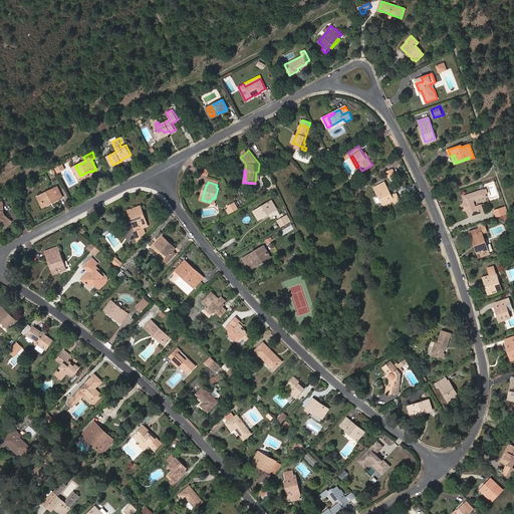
[(396,193),(392,195),(384,182),(374,187),(384,205),(394,200),(395,202),(399,199),(396,193)]
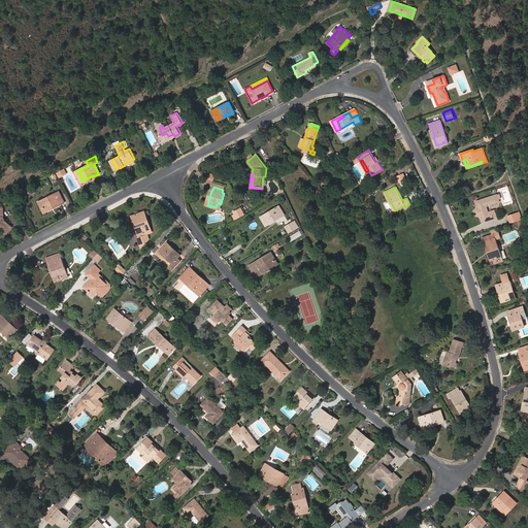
[(43,213),(64,203),(59,192),(37,202),(43,213)]
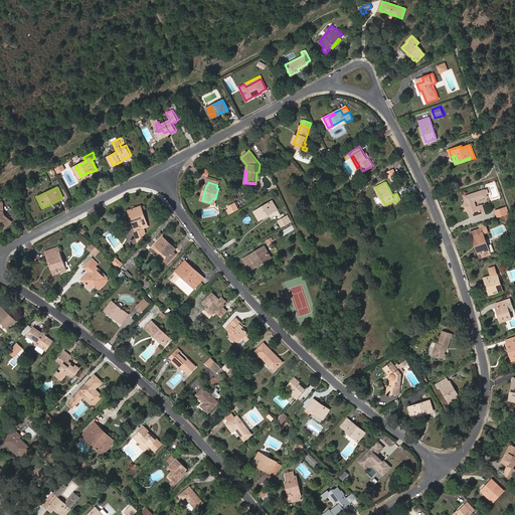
[(477,206),(475,200),(488,196),(485,189),(465,196),(468,203),(467,204),(466,205),(466,206),(466,207),(467,208),(469,209),(470,209),(472,216),(483,212),(480,205),(477,206)]
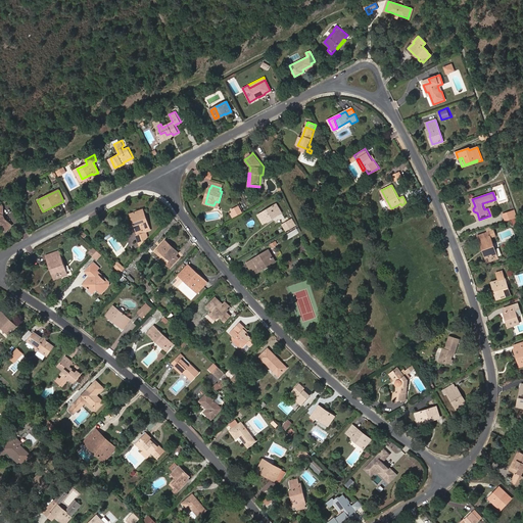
[(6,220),(4,215),(3,205),(0,205),(0,226),(6,232),(12,225),(6,220)]
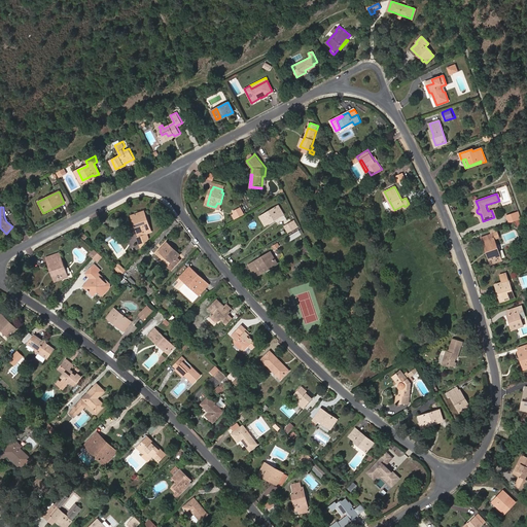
[(235,218),(243,213),(240,207),(233,210),(234,212),(232,214),(235,218)]
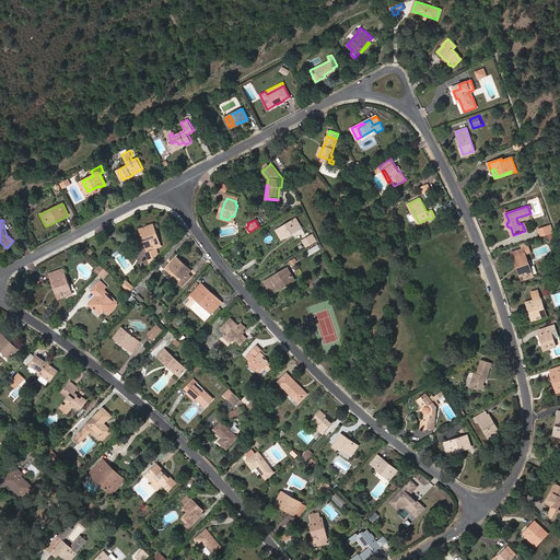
[(299,228),(295,223),(293,220),(280,228),(286,237),(294,232),(294,231),(299,228)]
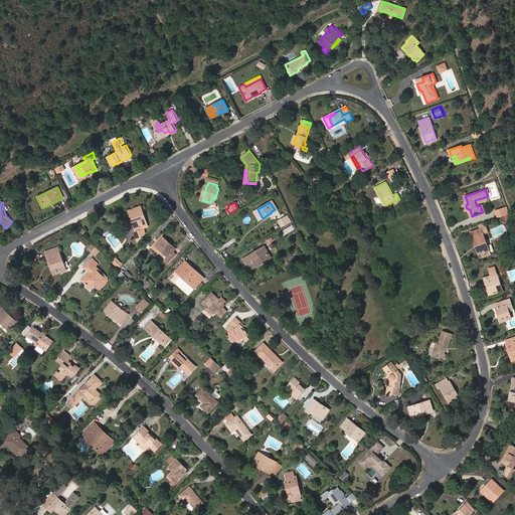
[(144,227),(149,226),(141,206),(129,210),(131,215),(133,214),(135,221),(133,222),(135,227),(142,225),(143,228),(136,230),(135,231),(138,241),(146,232),(144,227)]
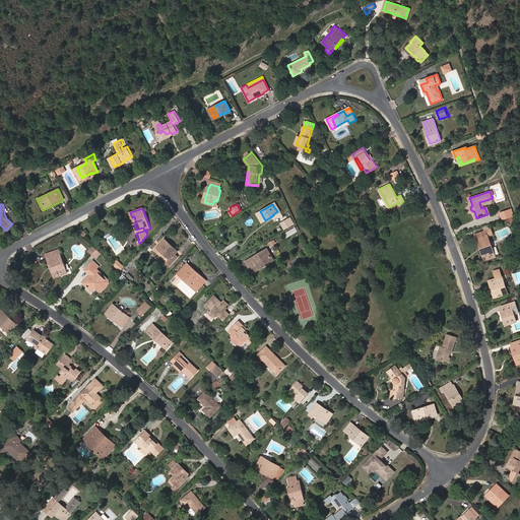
[(510,217),(512,216),(510,209),(501,212),(504,219),(510,217)]
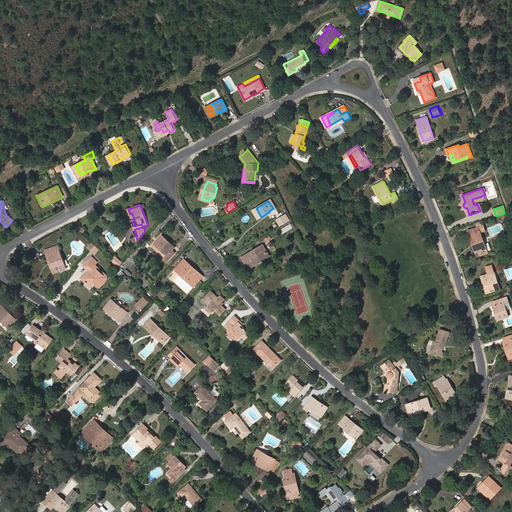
[(288,221),(287,220),(284,214),(278,218),(282,224),(288,221)]
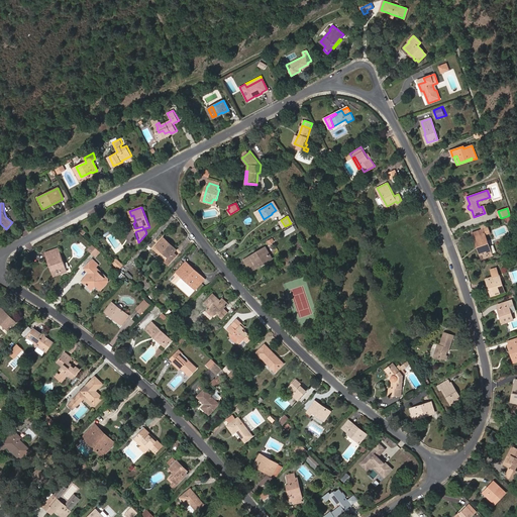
[(483,256),(492,253),(485,234),(483,229),(473,233),(478,246),(480,246),(483,256)]
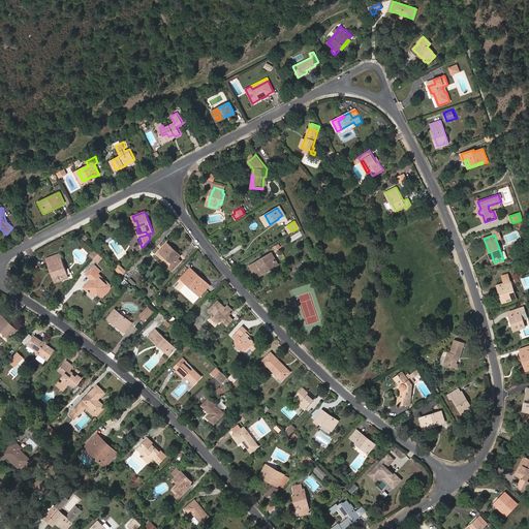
[(177,251),(176,251),(167,244),(158,254),(162,258),(165,256),(173,263),(168,268),(172,271),(181,260),(178,258),(181,255),(177,251)]
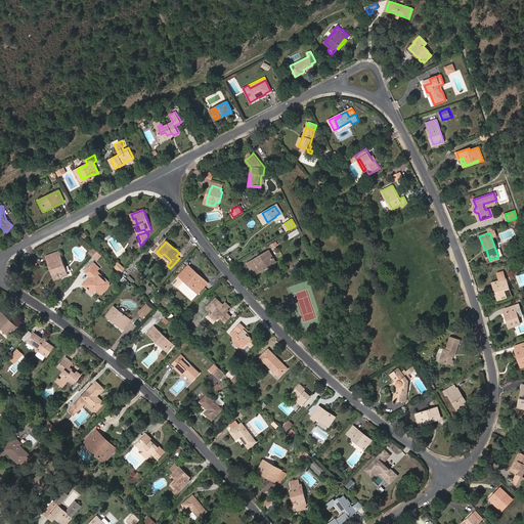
[(93,248),(89,253),(93,257),(98,252),(93,248)]
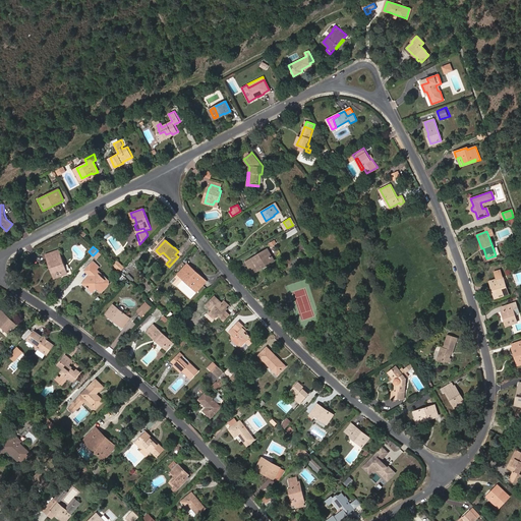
[(485,261),(496,257),(496,255),(486,258),(483,248),(481,248),(485,261)]
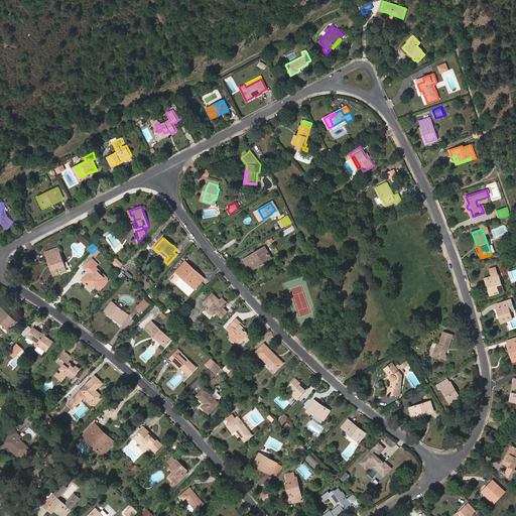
[(53,276),(68,271),(58,247),(45,252),(53,276)]
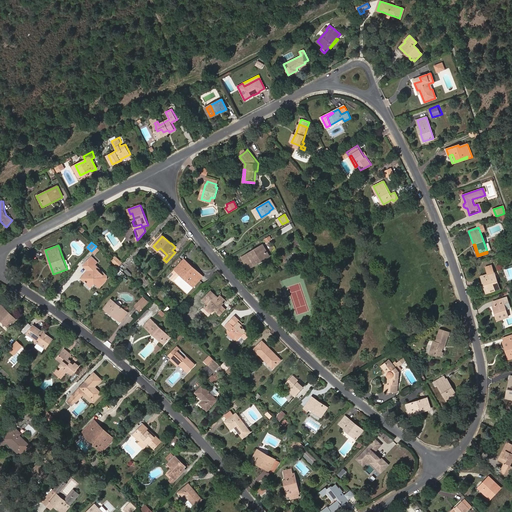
[(259,262),(258,261),(268,255),(262,245),(242,257),(249,268),(259,262)]
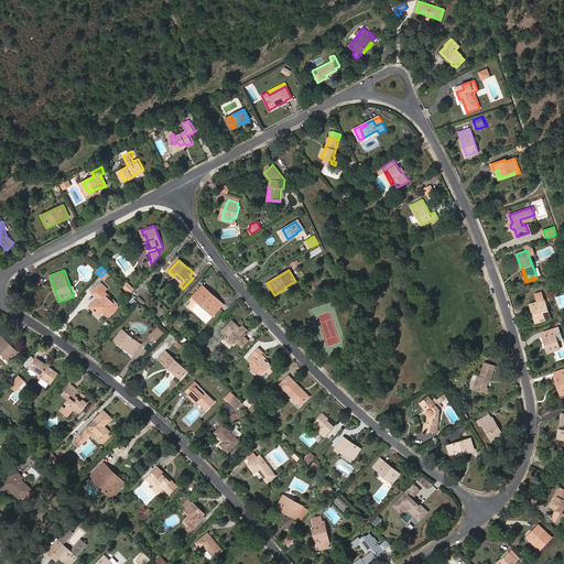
[(285,289),(297,282),(291,270),(289,270),(295,281),(284,288),(285,289)]
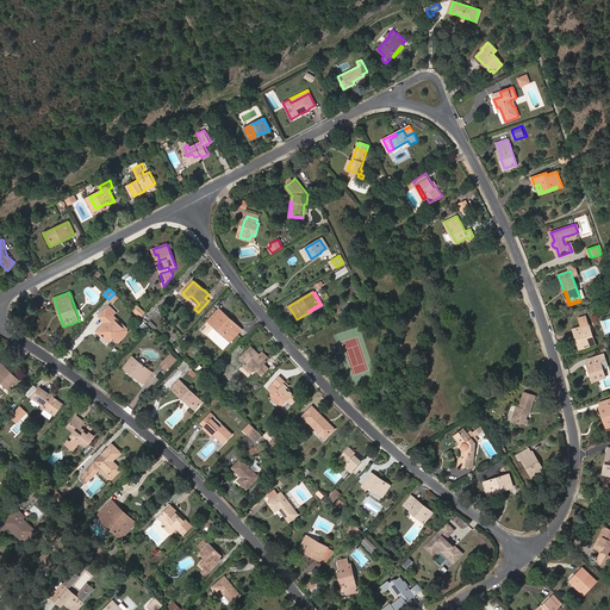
[(119,325),(111,317),(113,316),(110,313),(112,311),(109,307),(99,317),(105,323),(107,325),(106,327),(105,327),(98,332),(106,341),(109,341),(113,337),(118,342),(123,338),(123,340),(126,335),(128,332),(128,329),(122,323),(119,325)]
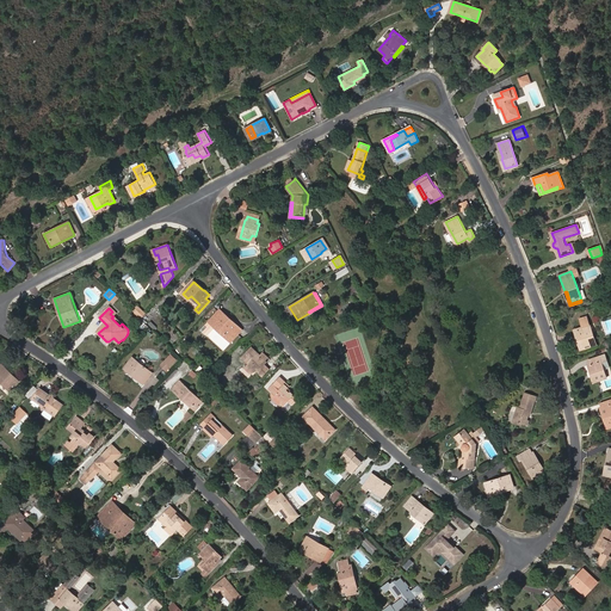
[(230,337),(239,326),(220,309),(209,321),(211,323),(214,325),(215,322),(230,337)]
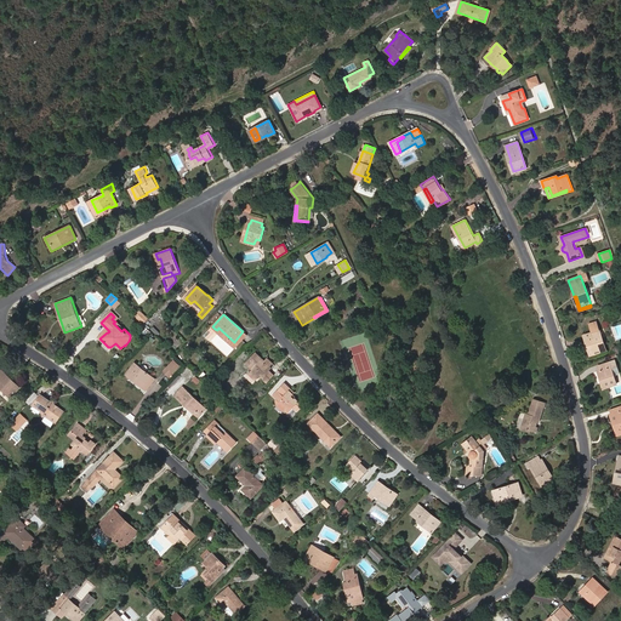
[(235,347),(246,335),(243,331),(234,342),(218,328),(217,330),(235,347)]
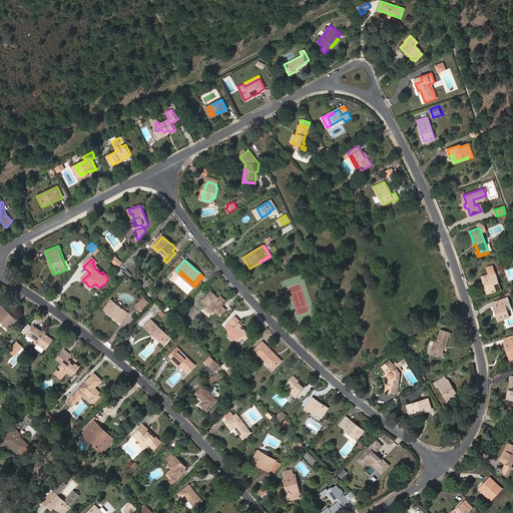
[(88,272),(80,279),(82,280),(88,275),(89,275),(90,274),(88,272)]
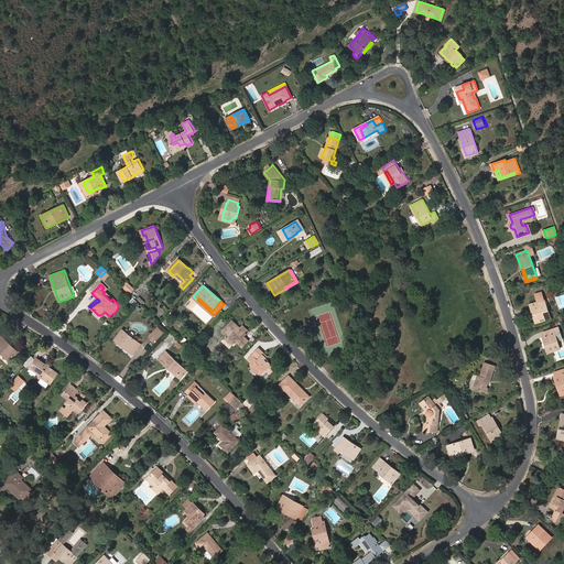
[(548,310),(546,310),(543,301),(539,302),(533,304),(537,313),(534,314),(535,318),(550,314),(548,310)]
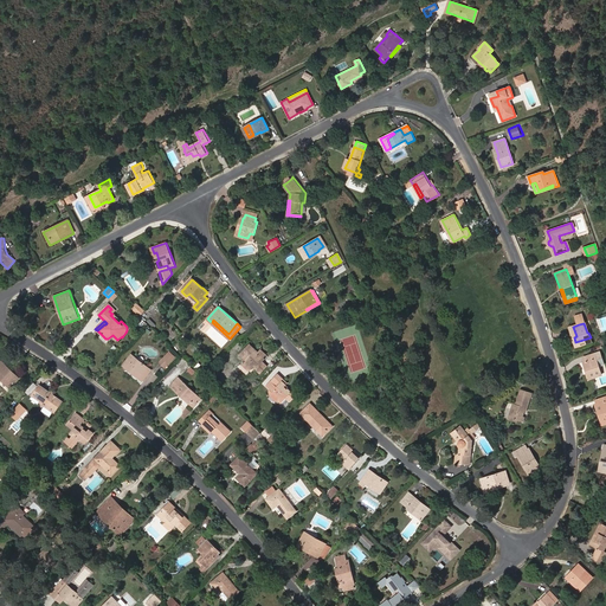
[(264,358),(258,353),(250,345),(240,354),(246,360),(244,362),(251,369),(256,366),(258,368),(257,369),(260,374),(268,365),(263,361),(265,359),(264,358)]
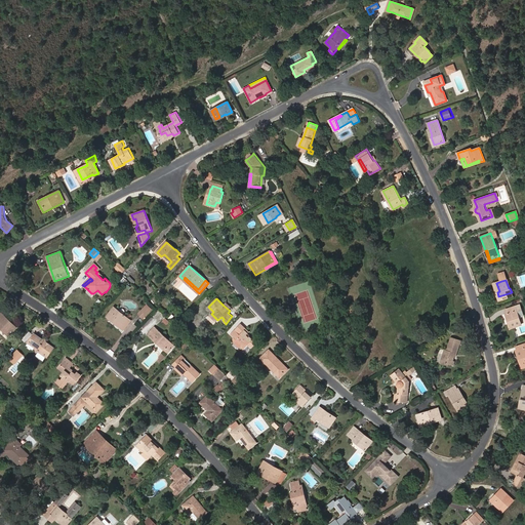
[(513,327),(521,324),(517,311),(519,310),(518,305),(511,308),(512,311),(506,313),(509,321),(510,320),(513,327)]
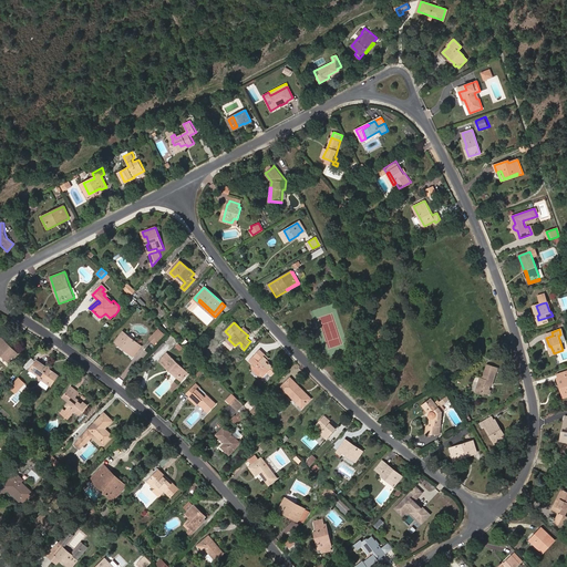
[(152,336),(157,341),(163,334),(157,330),(152,336)]
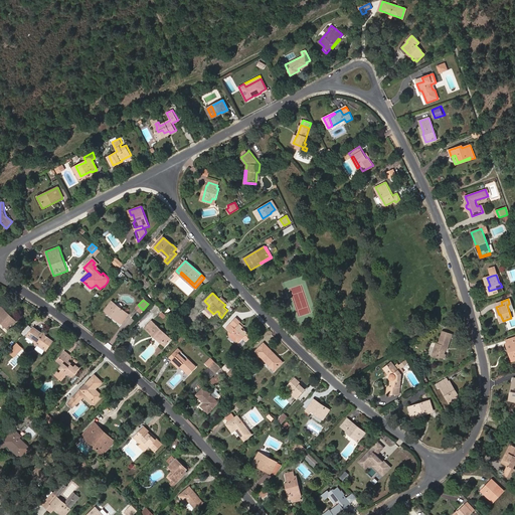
[(113,301),(106,311),(119,321),(126,312),(113,301)]
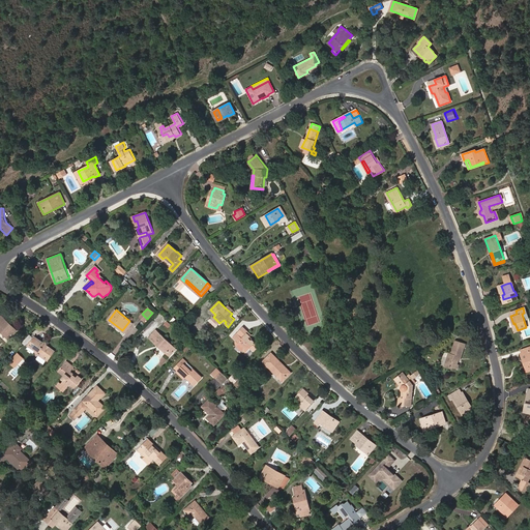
[(0,329),(9,339),(16,331),(9,326),(10,324),(5,319),(2,322),(0,319),(0,329)]
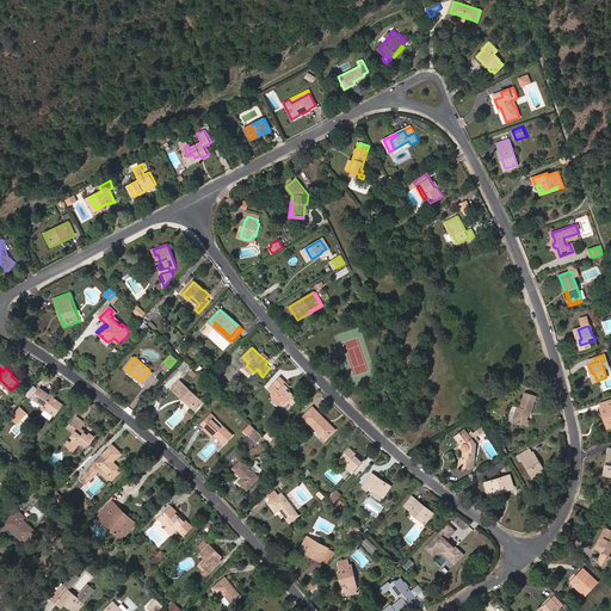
[(141,381),(144,383),(153,372),(149,370),(141,381)]
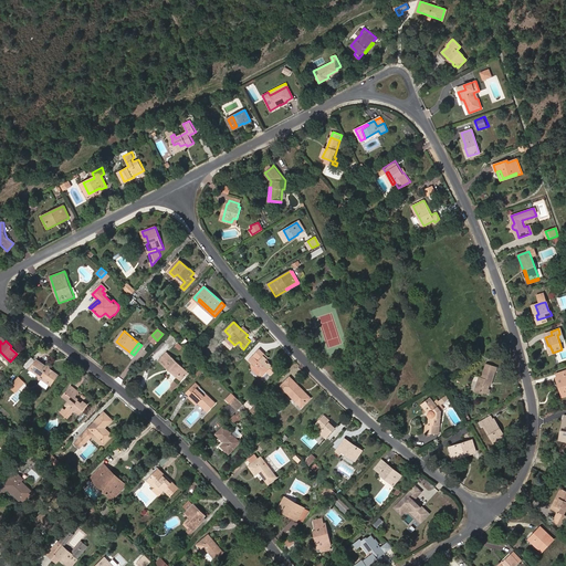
[(268,359),(270,357),(265,354),(266,354),(261,348),(254,355),(260,360),(264,356),(268,359)]
